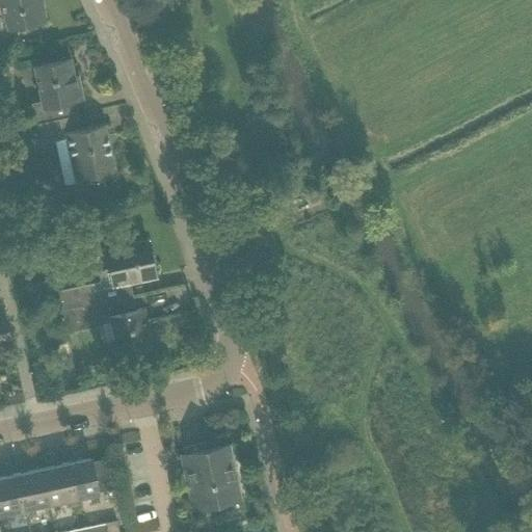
[(0,0),(0,3),(5,30),(47,21),(42,0),(0,0)]
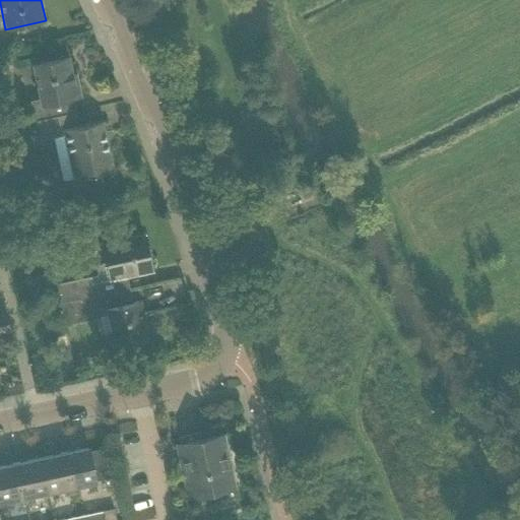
[(80,96),(78,87),(78,86),(77,85),(76,84),(75,84),(74,84),(68,57),(31,65),(39,99),(28,101),(33,121),(75,112),(72,99),(80,96)]
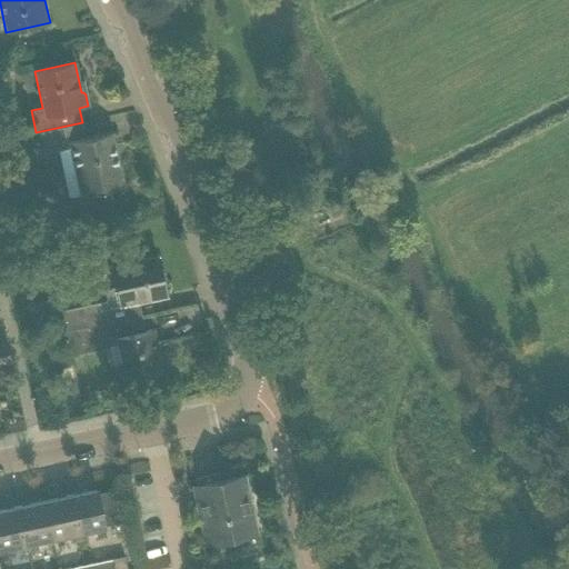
[(123,186),(112,132),(86,138),(82,122),(36,132),(41,155),(70,148),(80,196),(123,186)]
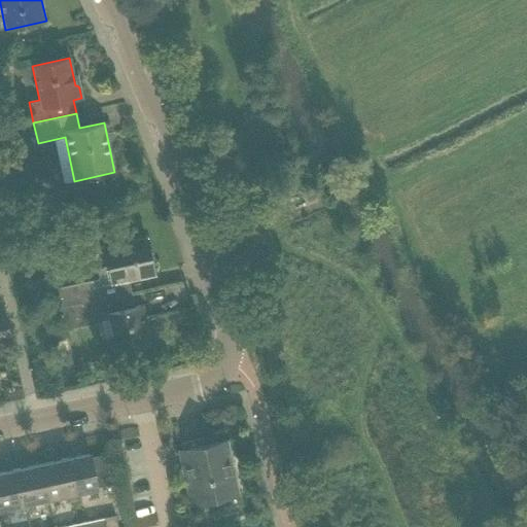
[(128,278),(152,273),(145,239),(105,247),(108,259),(96,273),(98,279),(57,287),(61,307),(95,301),(131,292),(128,278)]
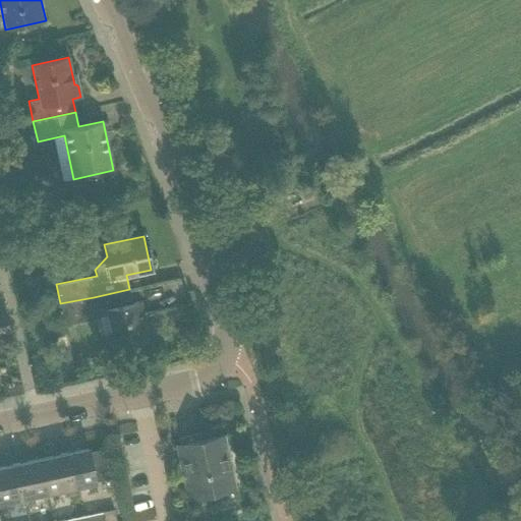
[(132,303),(129,289),(94,297),(60,303),(64,325),(108,315),(115,349),(150,341),(140,301),(132,303)]
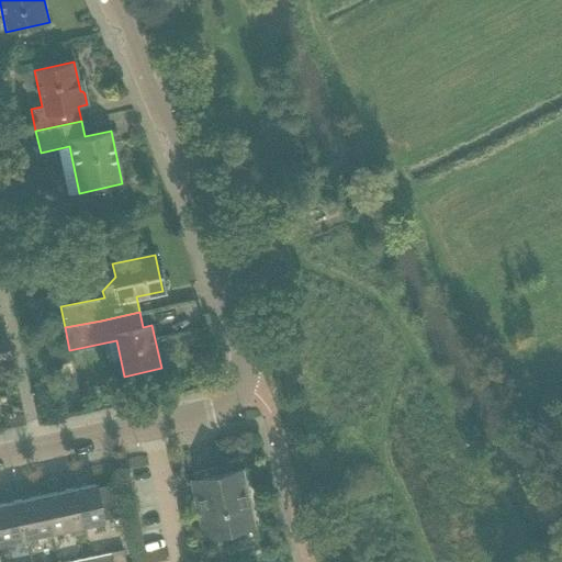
[(198,515),(202,538),(254,526),(242,470),(220,474),(218,467),(192,472),(193,480),(190,481),(195,507),(193,507),(195,516),(198,515)]
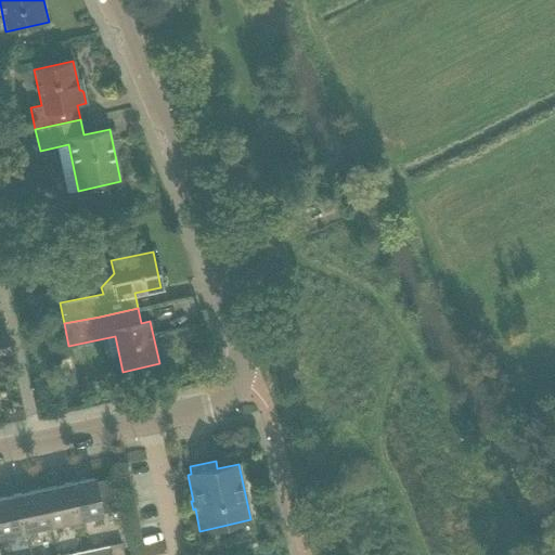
[(93,477),(67,482),(76,528),(85,527),(82,519),(102,515),(101,513),(118,510),(111,478),(94,481),(93,477)]
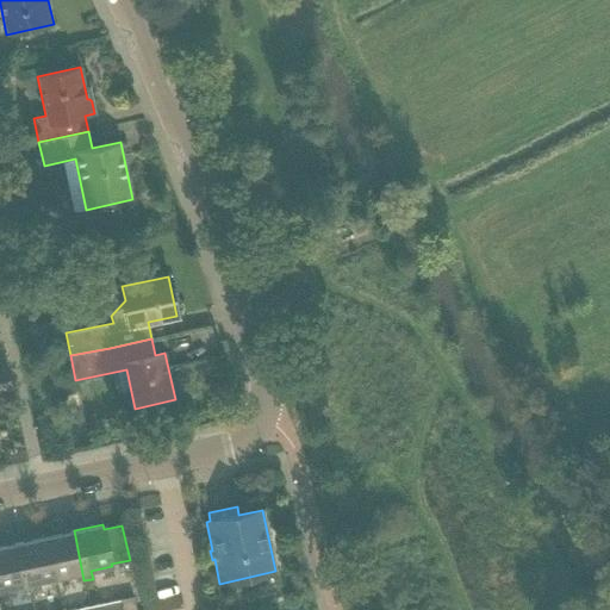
[(83,580),(74,530),(45,536),(55,579),(74,574),(76,582),(83,580)]
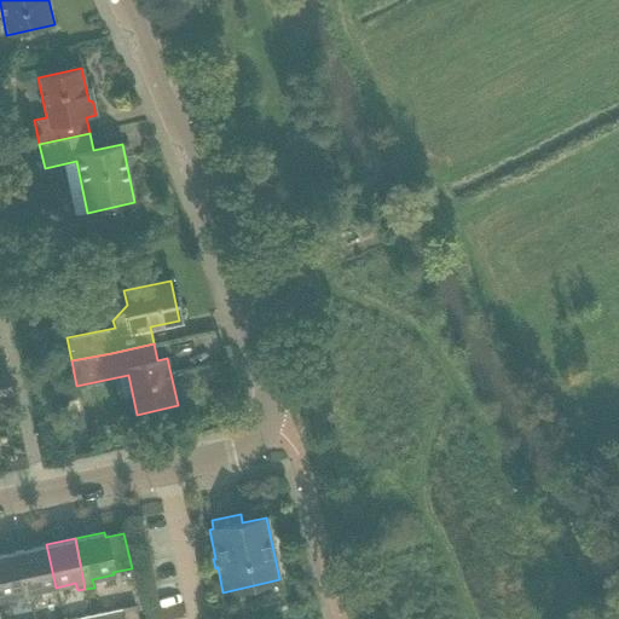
[(56,588),(46,544),(18,551),(29,601),(38,600),(36,591),(56,588)]
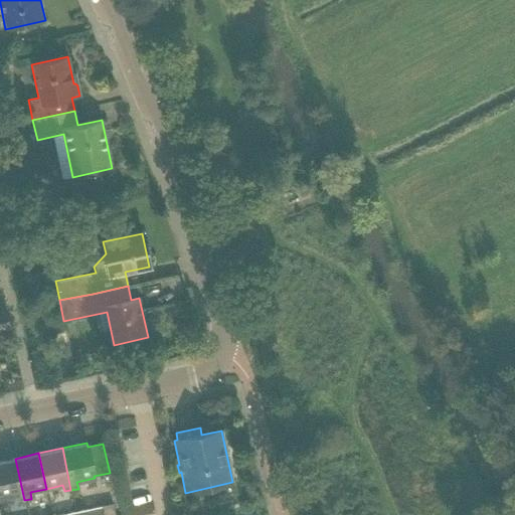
[(24,500),(15,459),(0,461),(0,498),(15,495),(16,502),(24,500)]
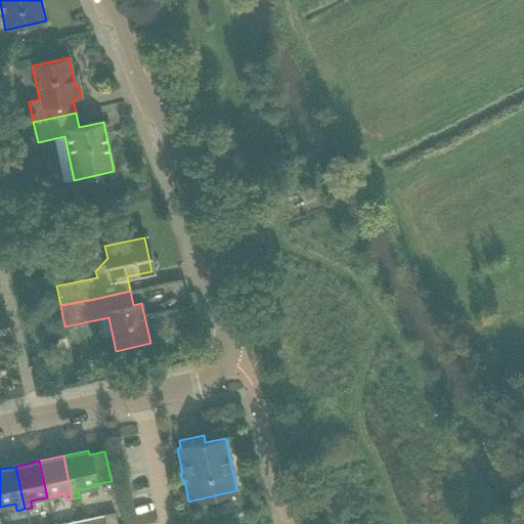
[(117,523),(115,513),(102,515),(103,523),(117,523)]
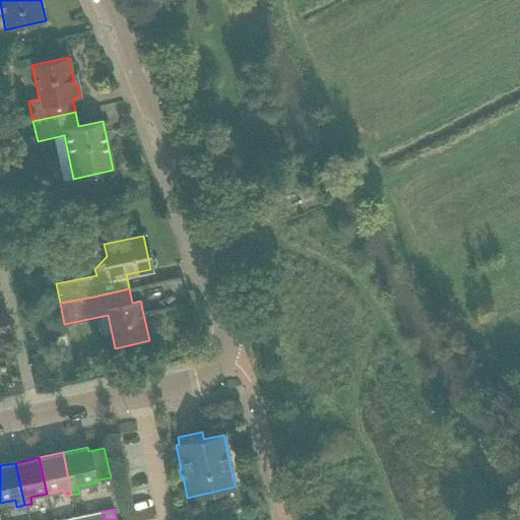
[(103,519),(102,511),(76,517),(76,519),(103,519)]
